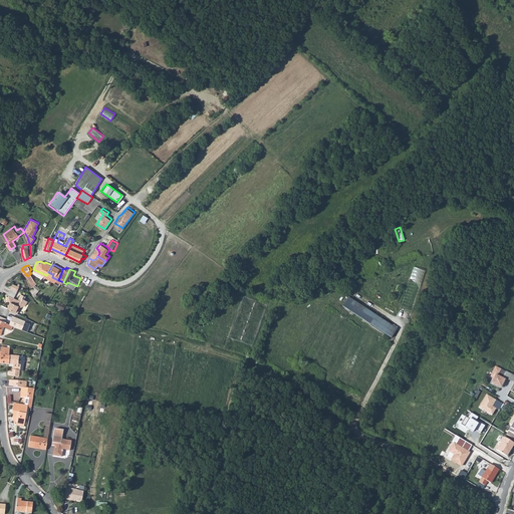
[(10,301),(7,306),(15,310),(17,311),(20,305),(25,304),(27,300),(22,297),(24,294),(21,293),(18,298),(21,299),(20,300),(8,295),(6,299),(10,301)]
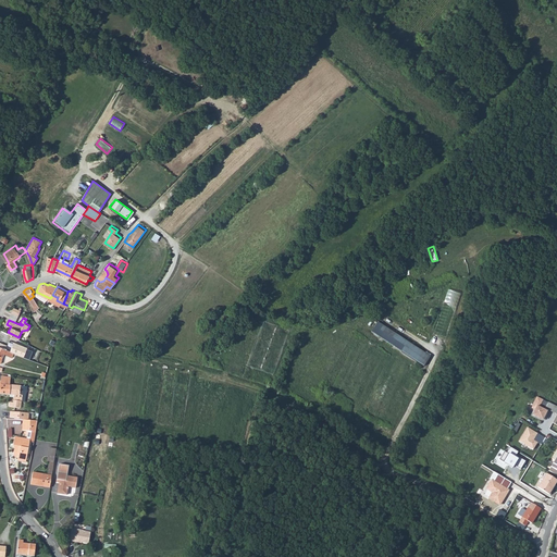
[(376,323),(370,332),(424,367),(430,356),(376,323)]
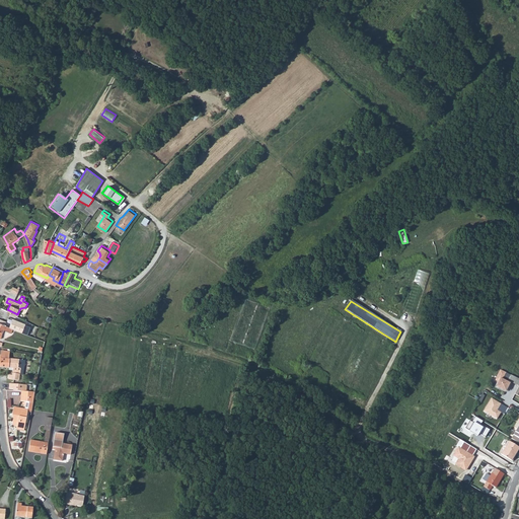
[(58,303),(55,308),(61,312),(63,312),(66,307),(58,303)]
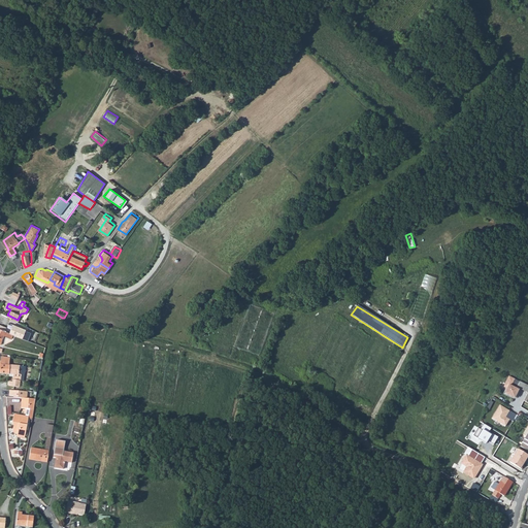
[(13,323),(9,331),(12,333),(15,335),(28,339),(31,332),(26,330),(26,329),(13,323)]
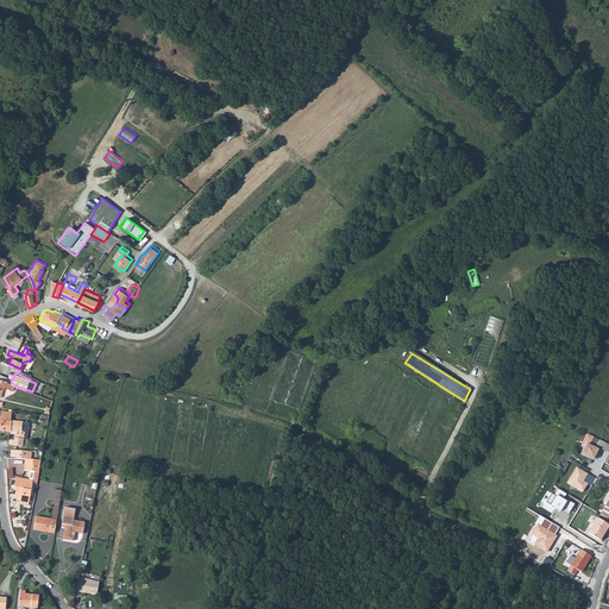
[(6,380),(0,377),(0,394),(4,385),(12,389),(14,384),(11,382),(6,380)]
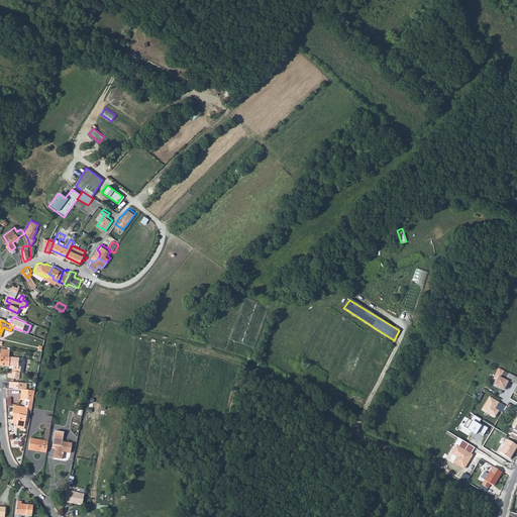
[(0,364),(6,366),(8,366),(9,356),(8,356),(0,355),(1,352),(0,352),(0,364)]
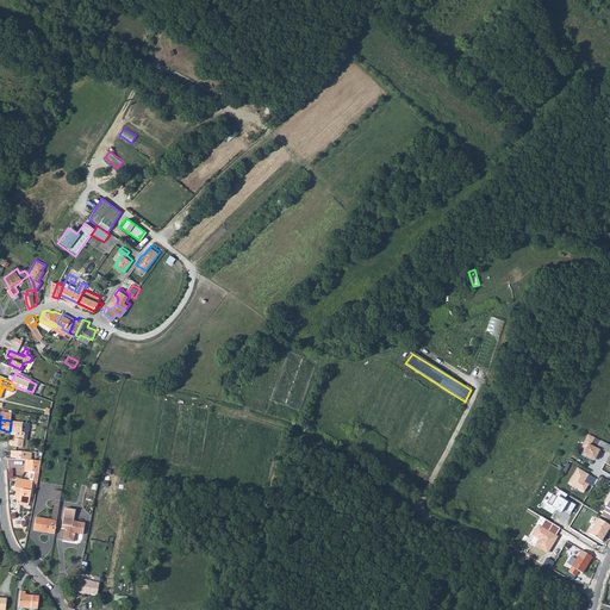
[(22,422),(11,421),(10,431),(16,431),(14,434),(14,441),(12,441),(11,446),(19,446),(20,437),(24,439),(25,430),(25,429),(22,429),(22,422)]
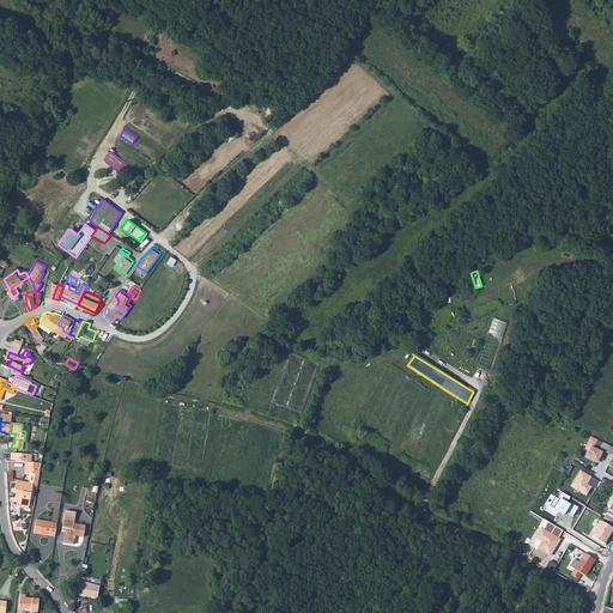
[(592,447),(595,438),(589,436),(583,448),(587,449),(584,455),(595,460),(600,450),(592,447)]
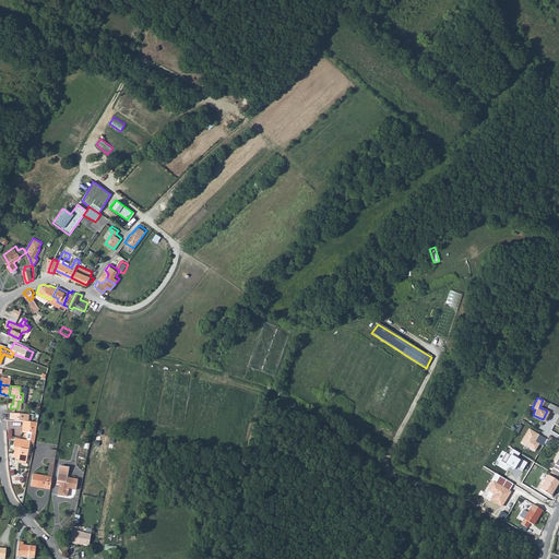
[(558,407),(551,404),(550,403),(548,403),(545,401),(543,404),(547,406),(546,407),(558,414),(558,412),(558,407)]
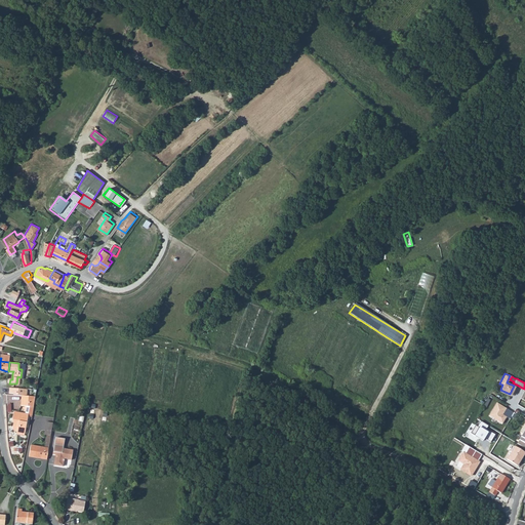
[(22,395),(21,405),(28,405),(26,412),(29,413),(29,415),(33,415),(36,396),(27,395),(22,395)]
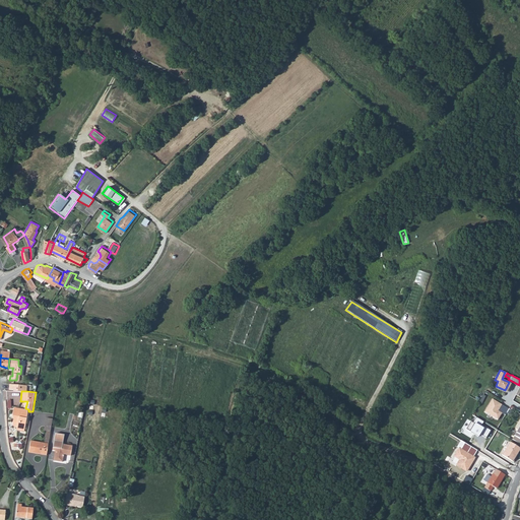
[(502,405),(492,399),(483,412),(498,420),(502,413),(498,411),(502,405)]
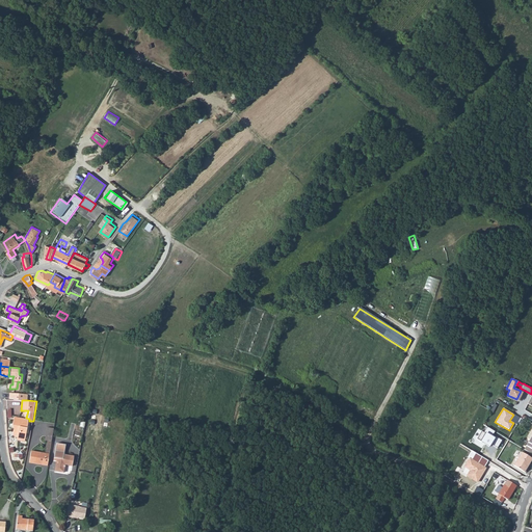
[(14,430),(12,435),(18,435),(26,436),(29,421),(29,419),(26,418),(14,416),(11,427),(14,428),(16,428),(15,431),(14,430)]
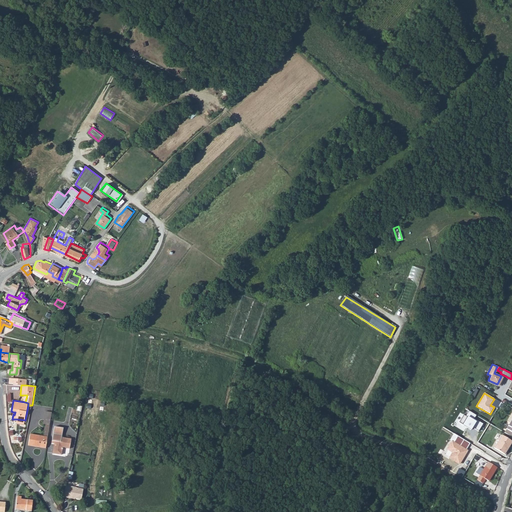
[(45,411),(43,423),(45,424),(49,424),(51,412),(45,411)]
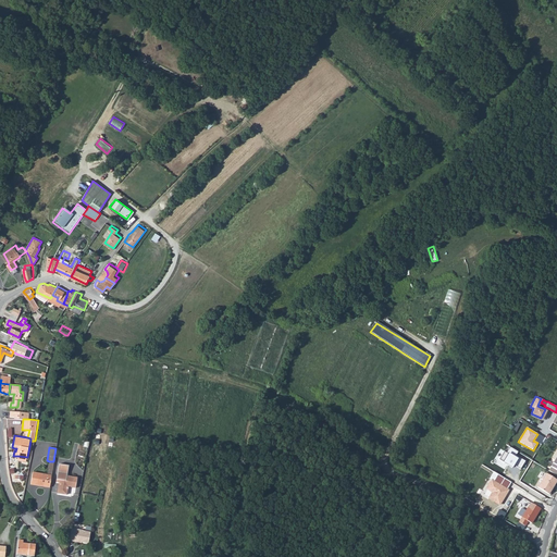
[(59,463),(57,479),(59,480),(57,493),(66,495),(67,487),(76,489),(78,479),(66,477),(69,466),(59,463)]
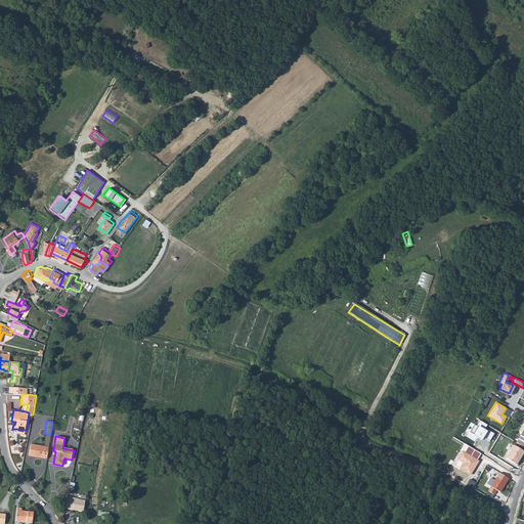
[(31,444),(29,455),(46,459),(48,447),(44,446),(31,444)]
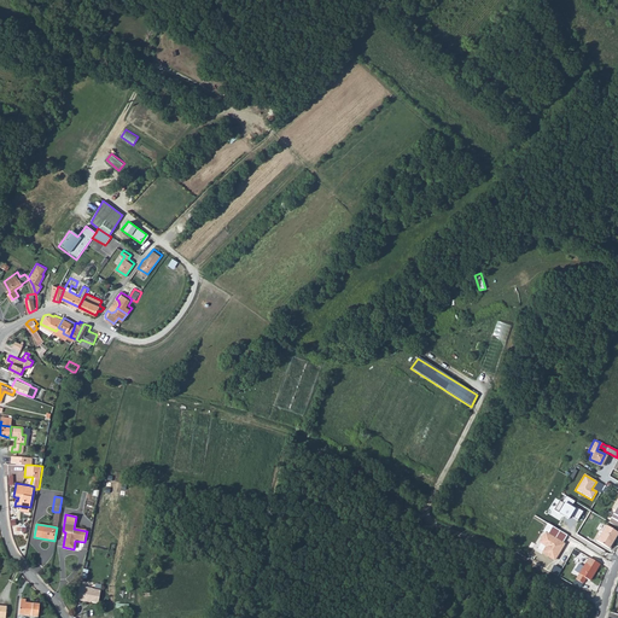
[(605,525),(596,541),(608,547),(617,532),(605,525)]
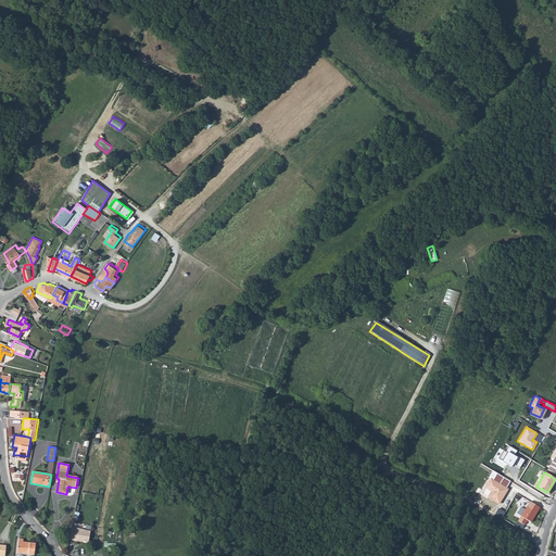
[(509,482),(496,475),(492,481),(490,480),(484,489),(491,492),(487,498),(497,505),(507,490),(505,489),(509,482)]
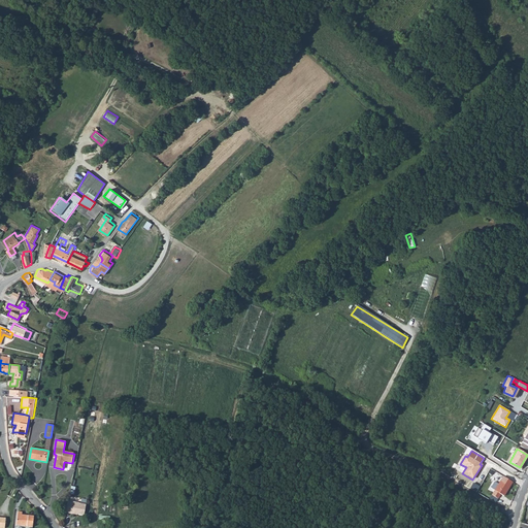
[(503,476),(491,495),(496,498),(499,493),(503,496),(512,483),(503,476)]
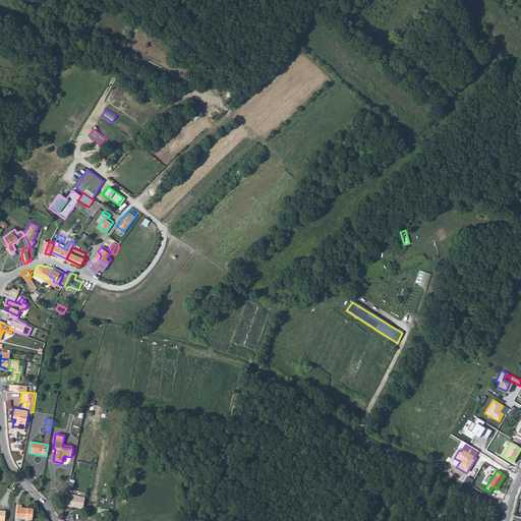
[(460,478),(460,479),(469,485),(472,480),(458,473),(456,476),(460,478)]
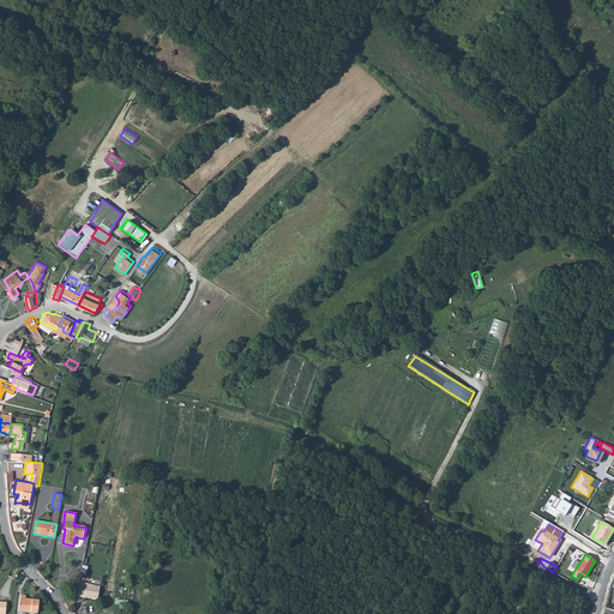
[(100,587),(79,582),(77,595),(86,597),(86,596),(89,597),(97,599),(100,587)]
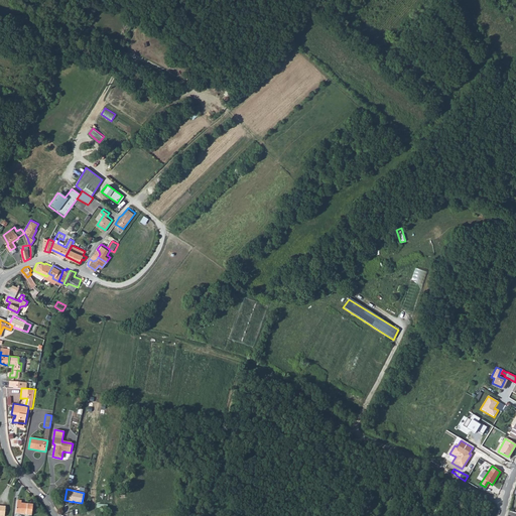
[(16,512),(31,515),(33,505),(22,503),(22,501),(18,500),(16,512)]
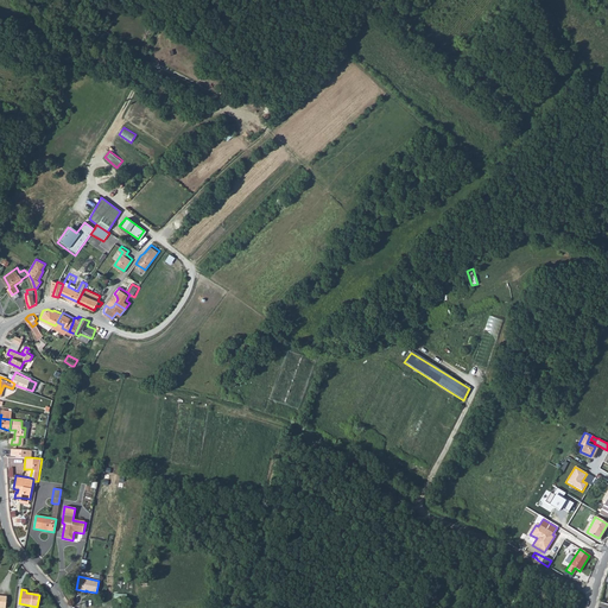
[(234,607),(236,590),(232,590),(230,606),(214,605),(213,607),(234,607)]
